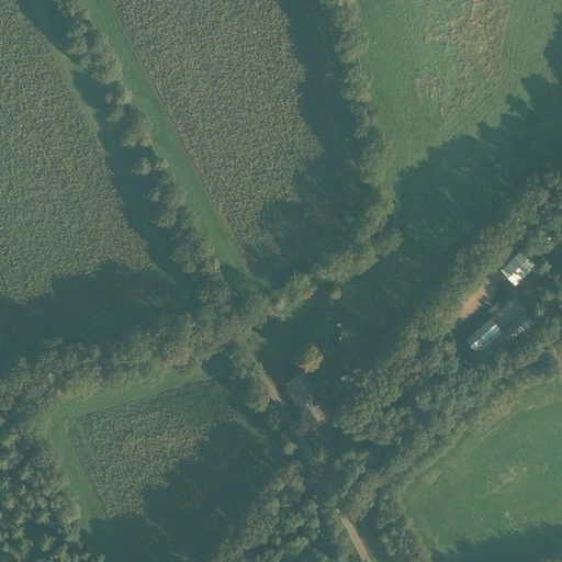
[(505,267),(502,271),(515,285),(534,269),(519,254),(516,257),(510,251),(501,262),(505,267)]
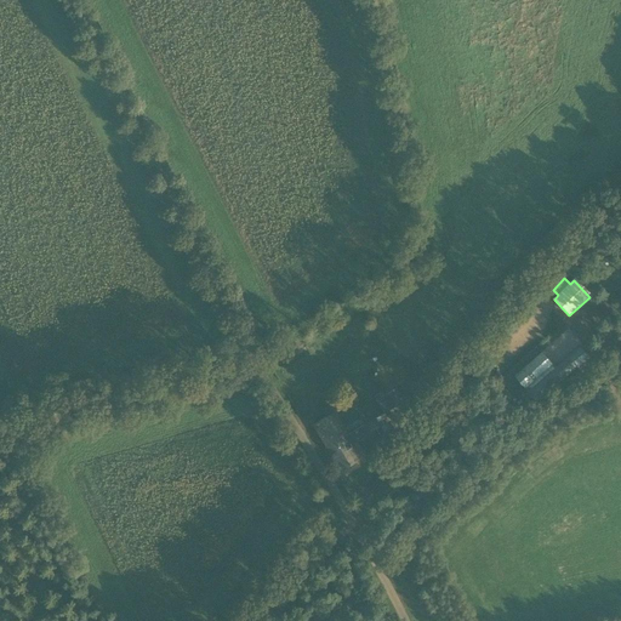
[(554,368),(542,352),(514,375),(529,392),(523,397),(531,408),(577,369),(582,374),(594,363),(580,346),(554,368)]
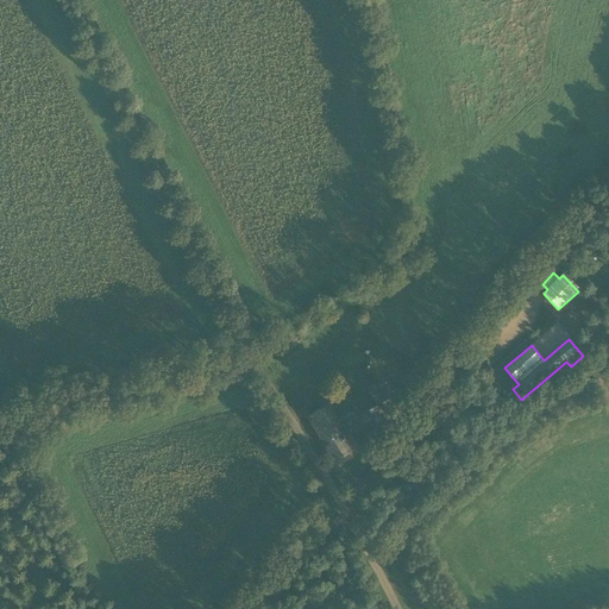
[(282,353),(288,365),(303,357),(297,346),(282,353)]
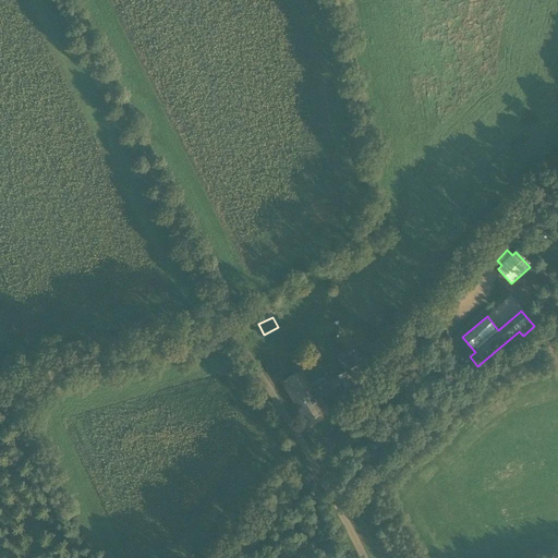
[(344,372),(368,359),(365,353),(362,355),(358,349),(346,355),(343,351),(336,355),(344,372)]
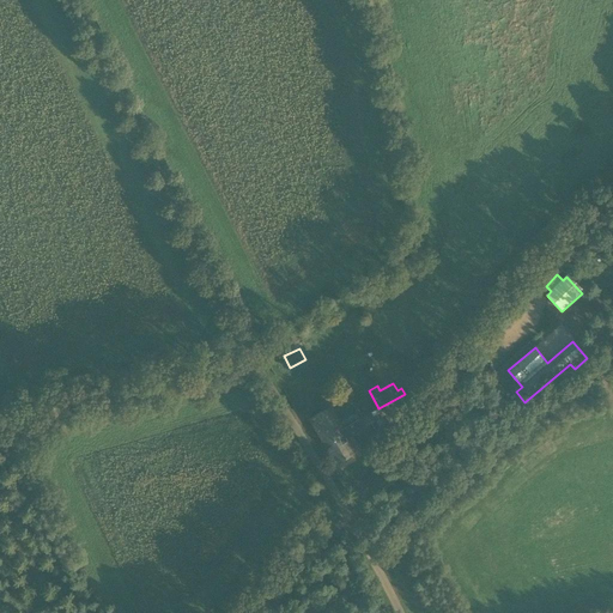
[(341,430),(329,408),(311,419),(337,463),(354,454),(346,438),(364,428),(359,420),(341,430)]
